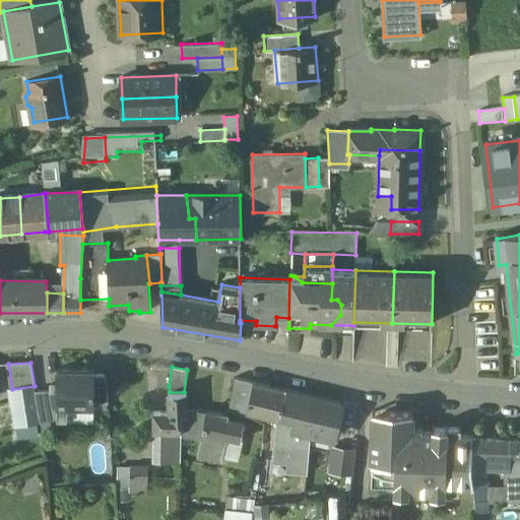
[(93,371),(57,370),(57,385),(57,392),(57,419),(93,419),(93,404),(93,376),(93,371)]
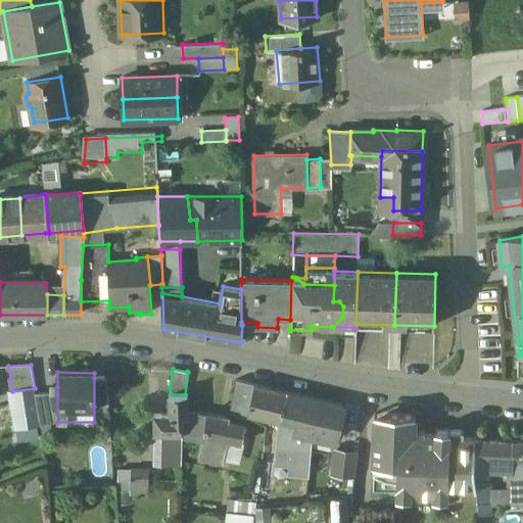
[(107,377),(94,378),(94,407),(109,408),(107,377)]
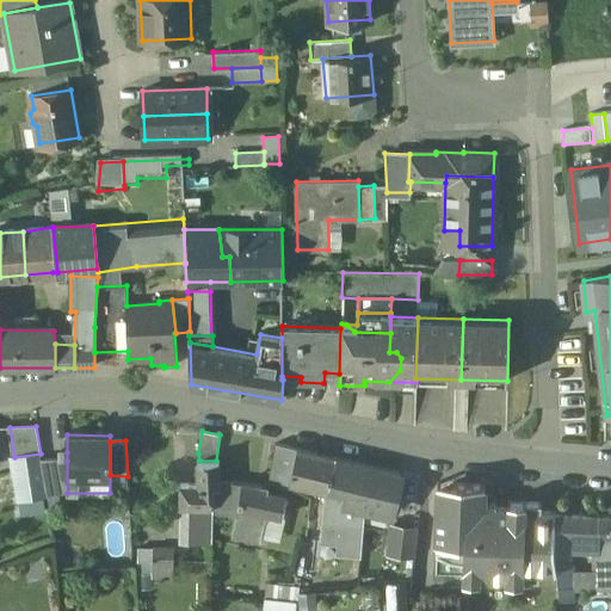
[(297,450),(276,445),(269,485),(288,491),(290,483),(289,483),(297,450)]
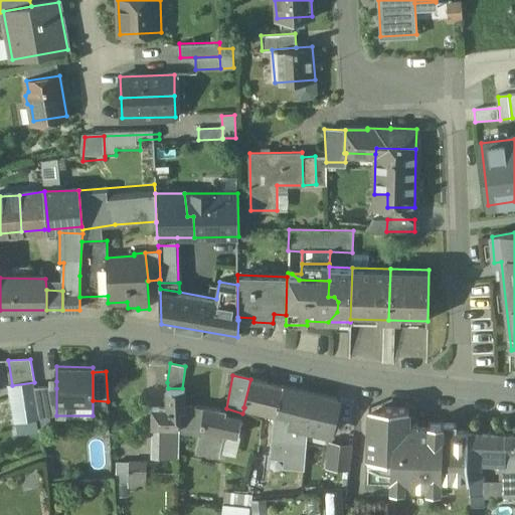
[(283,386),(250,379),(243,407),(244,407),(274,414),(276,415),(276,414),(277,409),(283,386)]
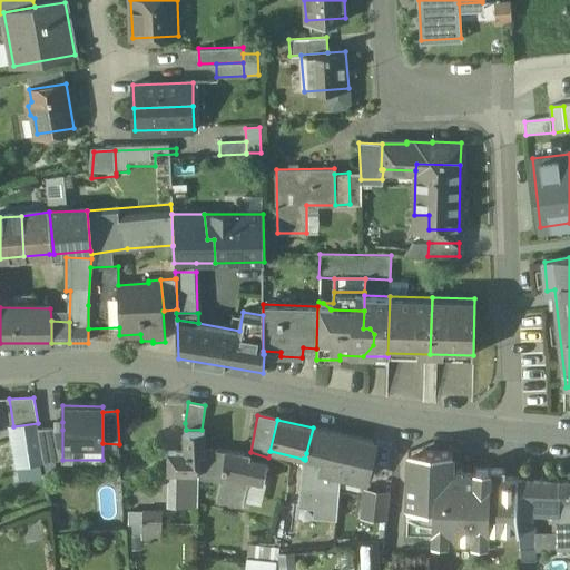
[(13,426),(11,426),(18,468),(45,463),(39,428),(38,423),(13,426)]
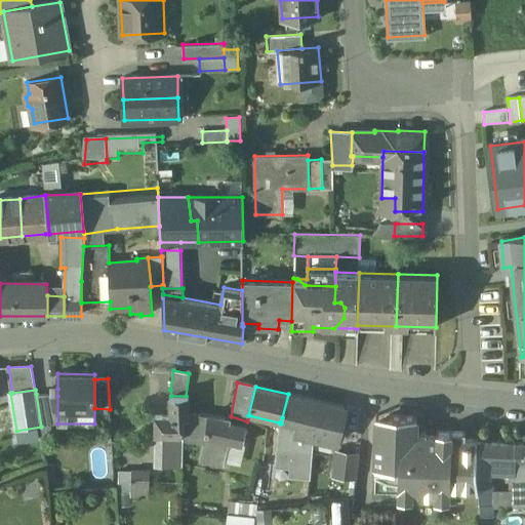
[(51,394),(36,394),(41,427),(57,423),(57,396),(51,396),(51,394)]
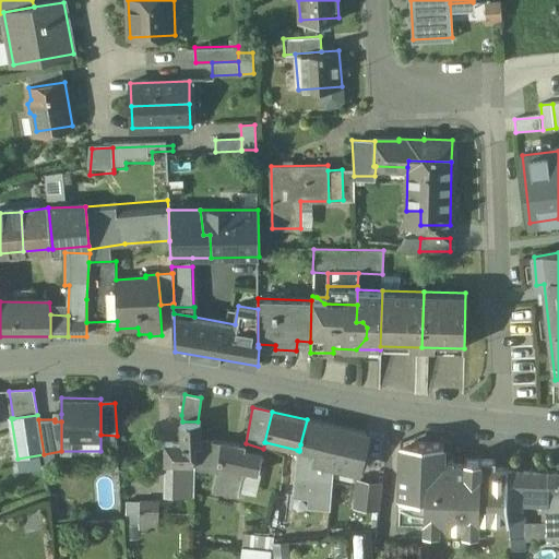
[(330,425),(307,419),(300,444),(317,449),(322,451),(326,436),(329,429),(330,425)]
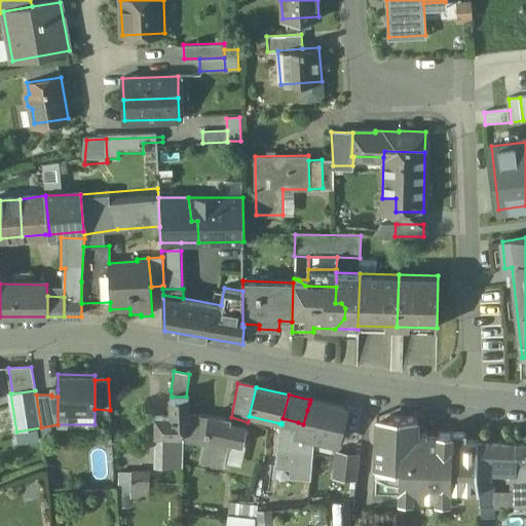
[(172,397),(170,397),(171,417),(155,417),(155,436),(172,436),(183,436),(184,418),(190,418),(190,414),(189,397),(172,397)]
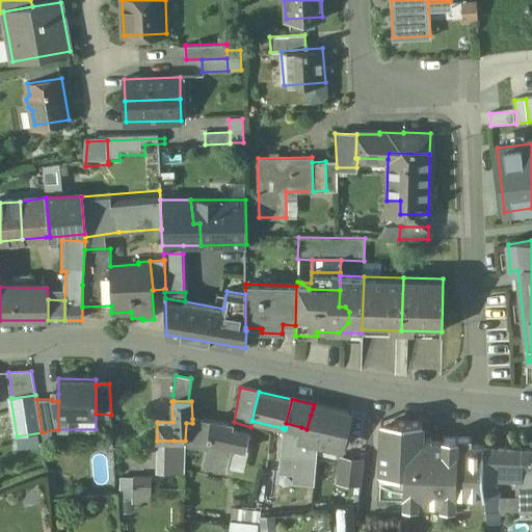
[(349,414),(314,404),(313,408),(318,410),(317,416),(324,418),(320,432),(318,444),(341,448),(349,414)]
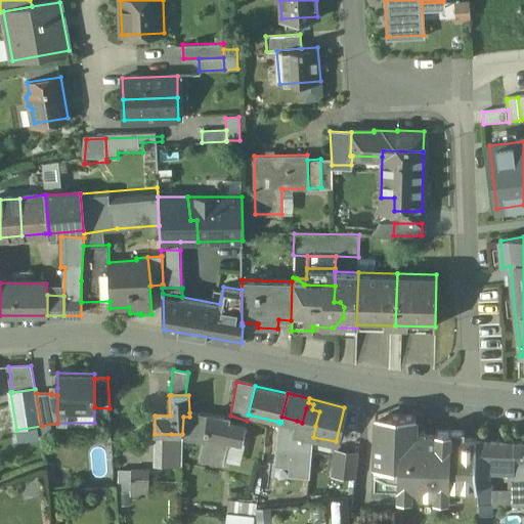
[(312,409),(306,408),(302,423),(315,426),(319,411),(312,409)]
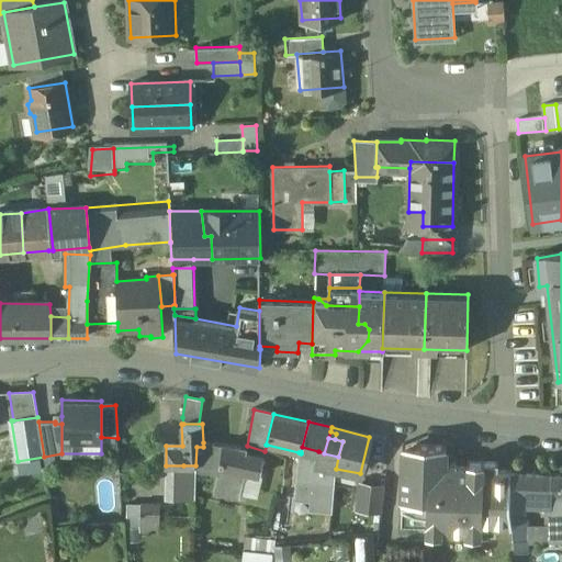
[(222,446),(203,442),(203,447),(197,447),(195,465),(195,470),(216,474),(217,473),(222,446)]
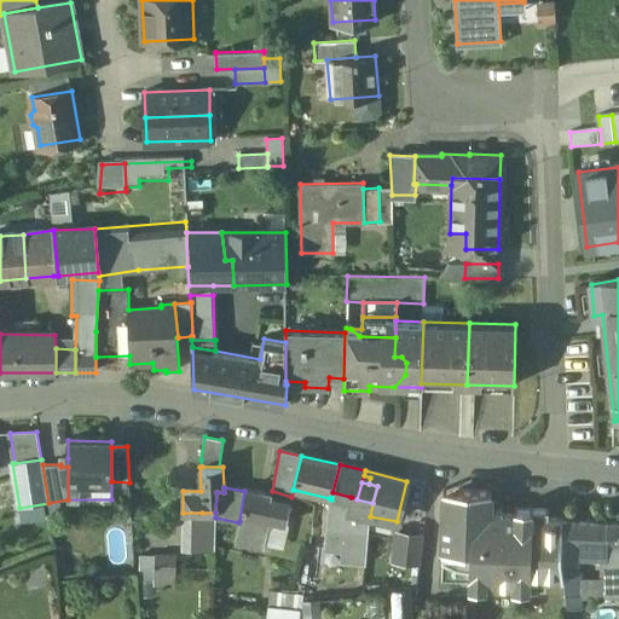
[(502,512),(491,512),(491,492),(444,490),(441,561),(456,567),(469,570),(469,589),(487,590),(487,585),(513,586),(513,591),(531,591),(531,588),(547,588),(547,580),(562,580),(560,557),(561,520),(549,520),(549,510),(515,509),(515,516),(502,516),(502,512)]
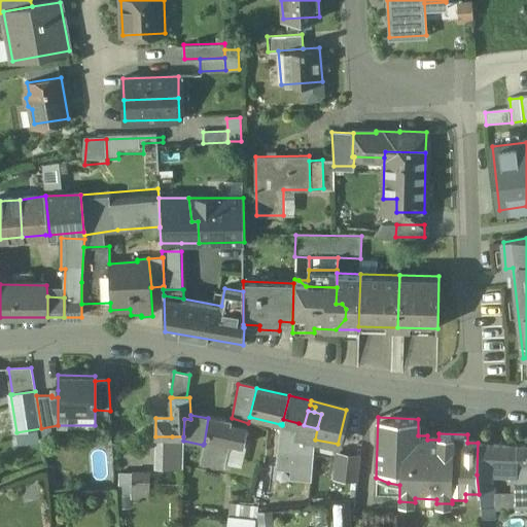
[(246,428),(230,424),(231,422),(208,418),(204,444),(229,450),(230,443),(243,445),(246,428)]
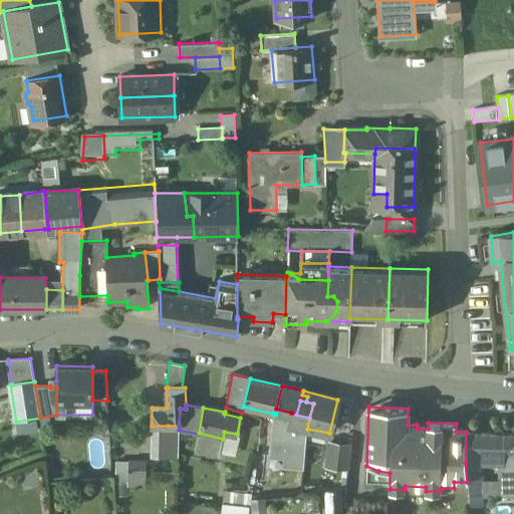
[(291,413),(276,409),(275,414),(275,415),(273,414),(269,457),(283,458),(282,467),(303,469),(307,429),(288,423),(291,413)]
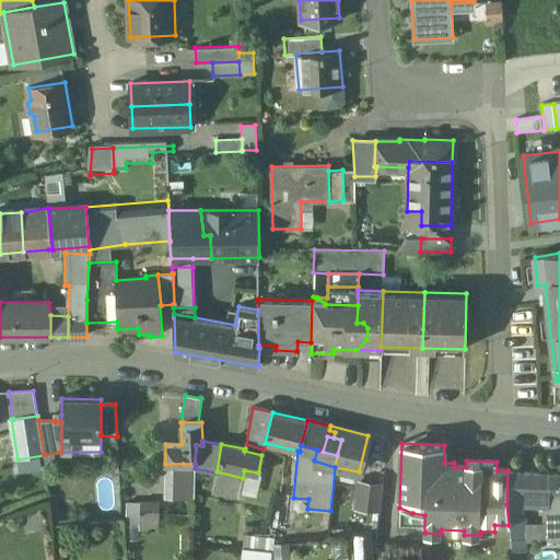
[(323,452),(317,450),(314,461),(335,467),(337,455),(323,452)]
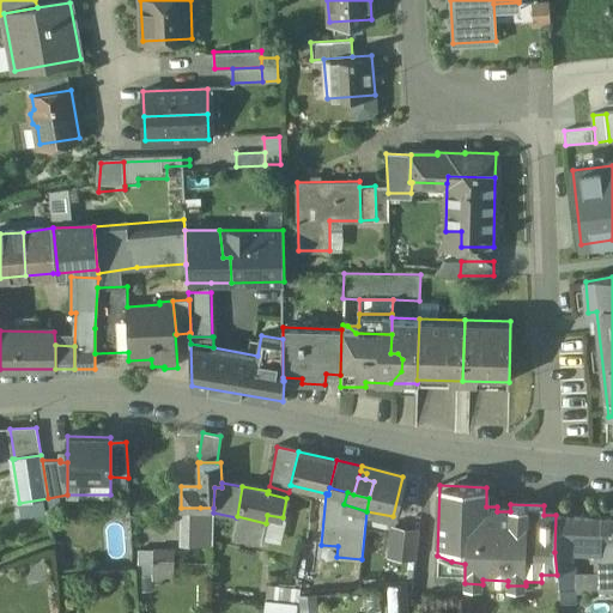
[(19,503),(22,519),(50,514),(48,498),(19,503)]
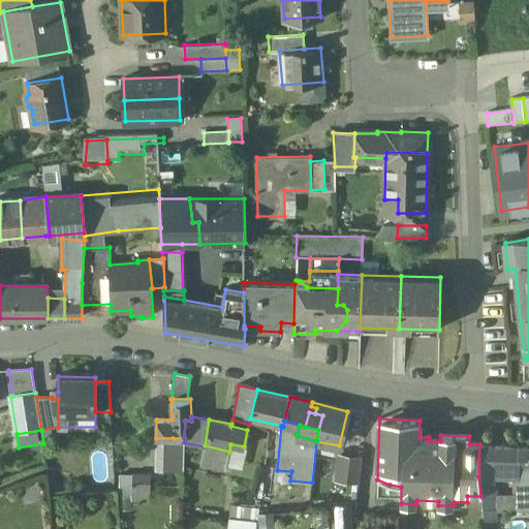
[(184,438),(173,438),(173,442),(172,459),(184,459),(184,442),(184,438)]
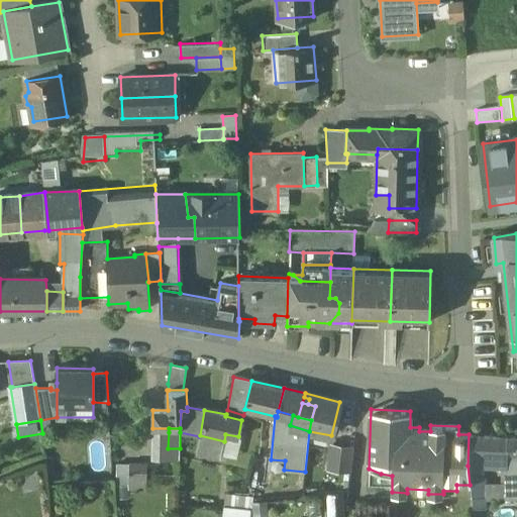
[(169,432),(156,432),(153,448),(168,448),(169,432)]
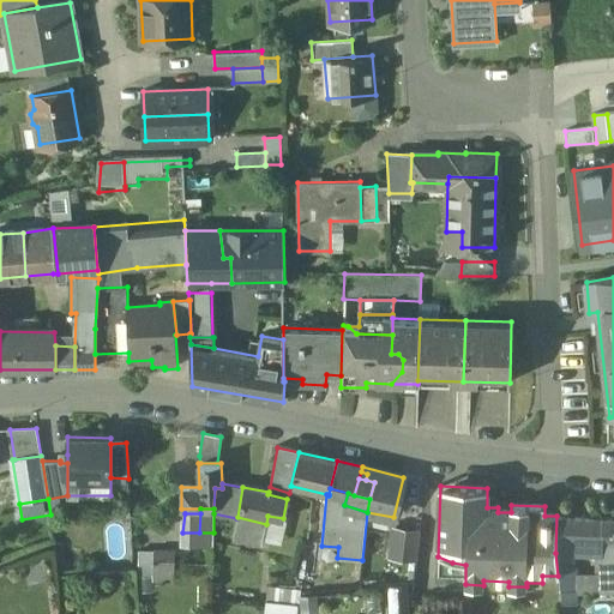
[(601,518),(558,516),(558,553),(558,558),(573,558),(573,549),(575,541),(600,543),(602,543),(601,518)]
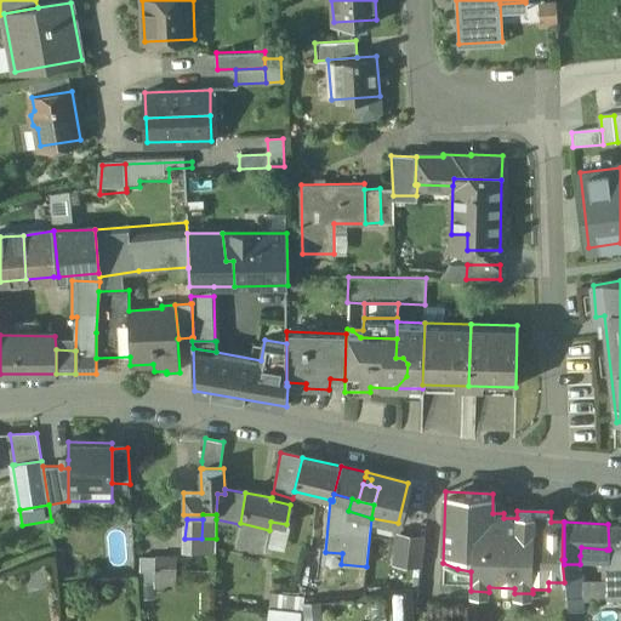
[(269,530),(240,523),(239,524),(235,543),(265,551),(269,530)]
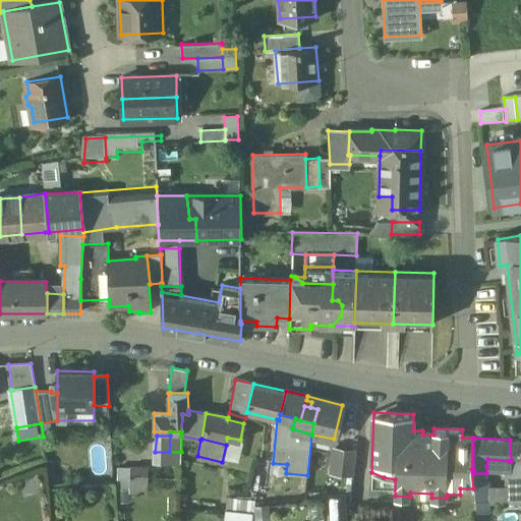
[(520,440),(510,440),(511,461),(520,461),(520,440)]
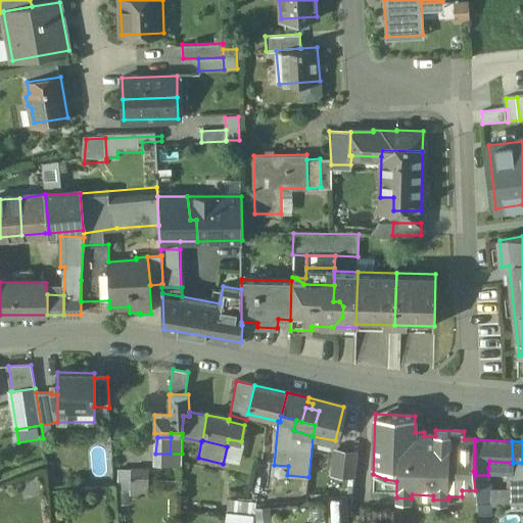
[(330,446),(327,474),(352,476),(355,448),(330,446)]
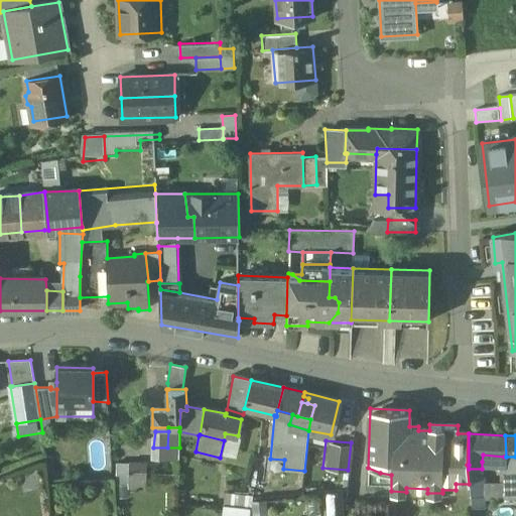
[(266,447),(259,446),(257,457),(265,458),(266,447)]
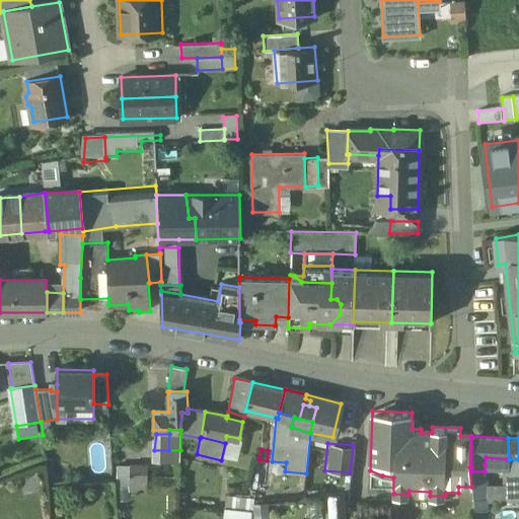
[(168,450),(154,450),(154,460),(179,461),(180,450),(168,450)]
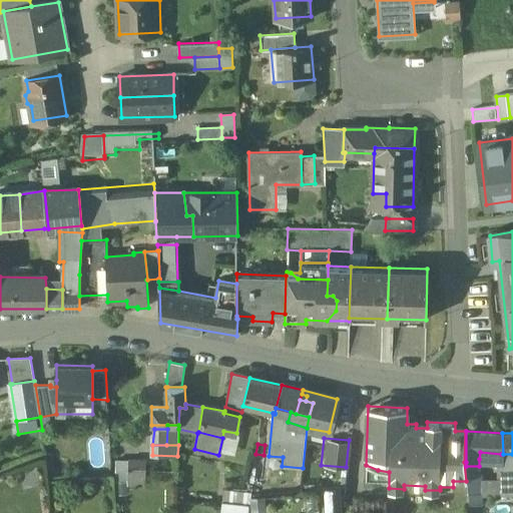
[(106,449),(83,450),(84,465),(107,464),(106,449)]
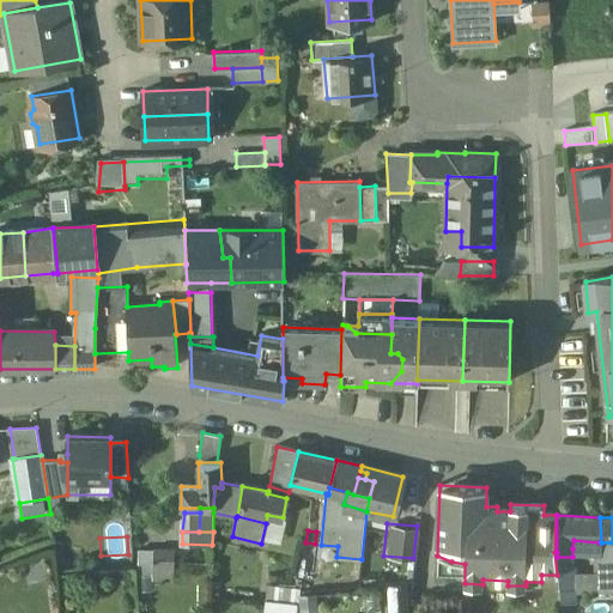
[(599,542),(574,540),(572,548),(580,552),(599,553),(599,542)]
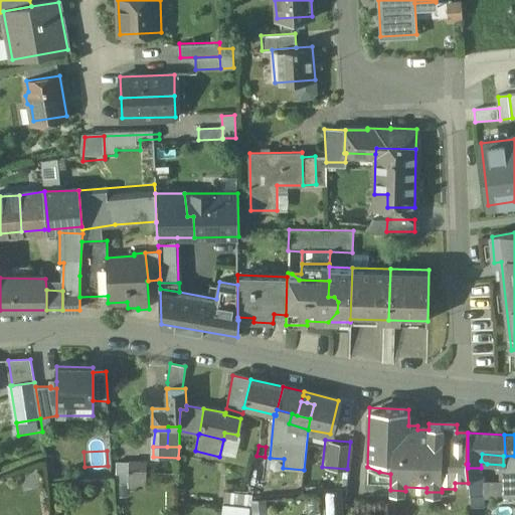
[(514,456),(505,456),(503,456),(503,465),(504,496),(514,495),(514,456)]
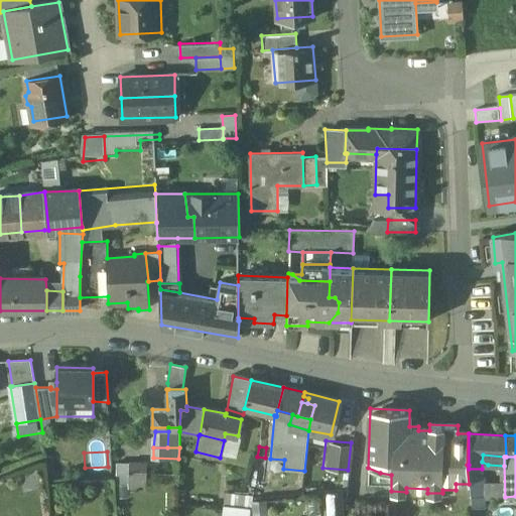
[(129,464),(118,464),(118,483),(128,483),(130,483),(129,477),(128,477),(129,464)]
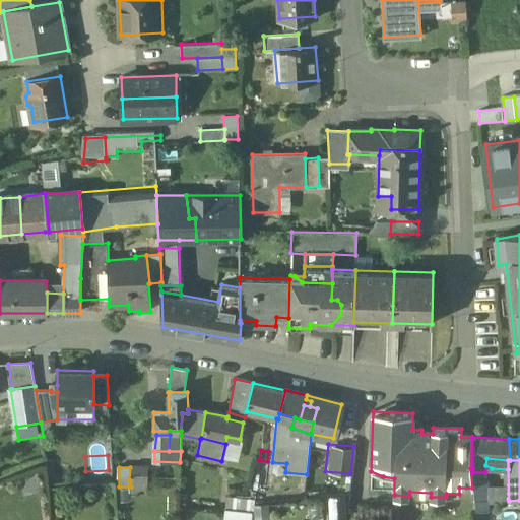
[(147,467),(130,467),(129,480),(130,480),(131,486),(129,486),(129,491),(147,491),(147,467)]
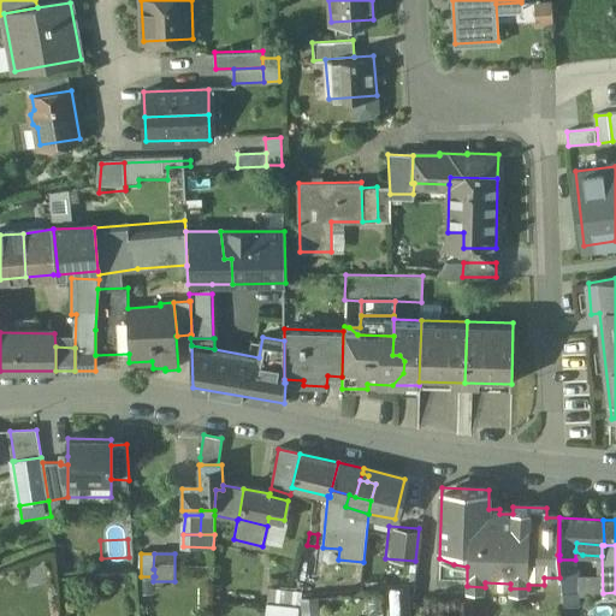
[(575,560),(560,560),(561,575),(574,575),(575,560)]
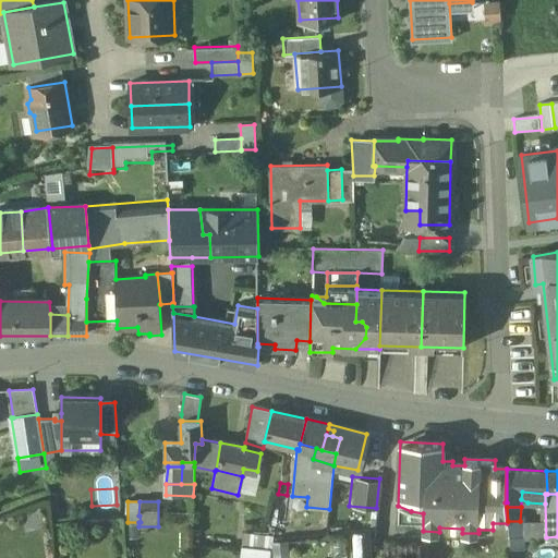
[(520,521),(508,521),(511,548),(523,547),(524,529),(520,521)]
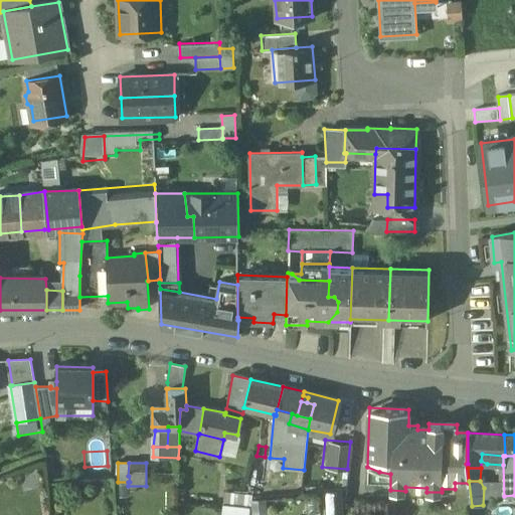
[(342,514),(341,491),(325,492),(326,514),(342,514)]
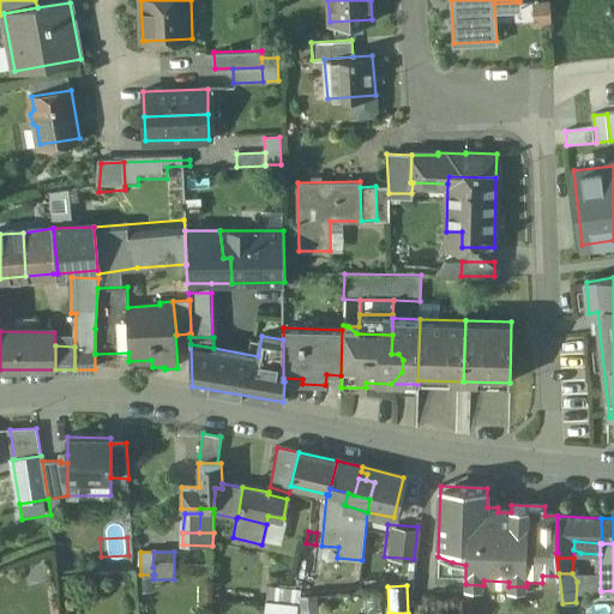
[(262,600),(262,613),(292,613),(292,599),(262,600)]
